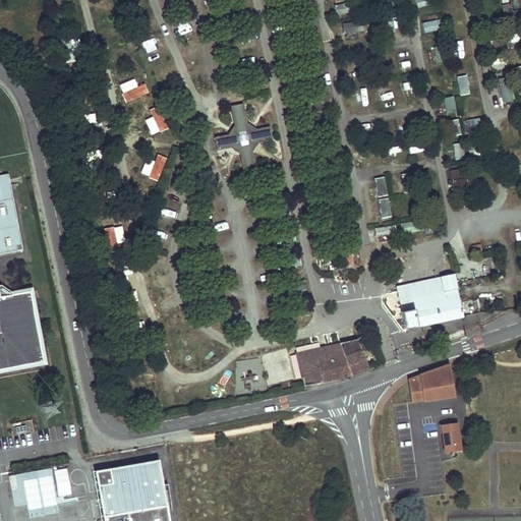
[(424,32),(443,29),(441,17),(422,20),(424,32)]
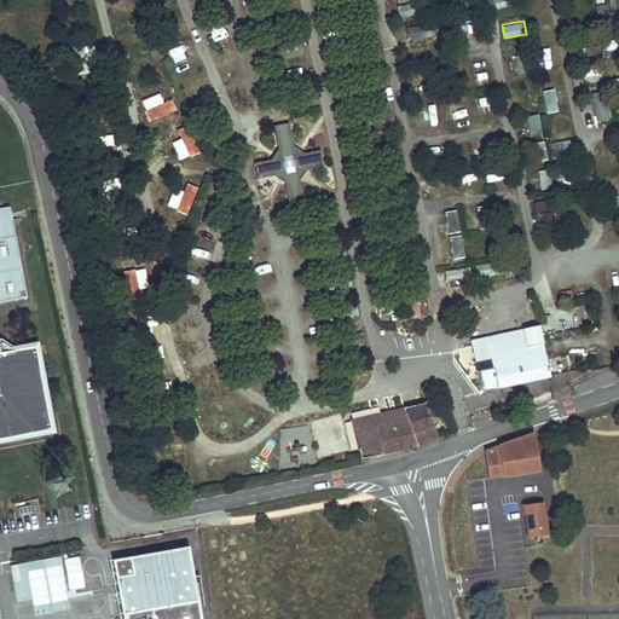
[(559,65),(555,48),(543,52),(547,68),(559,65)]
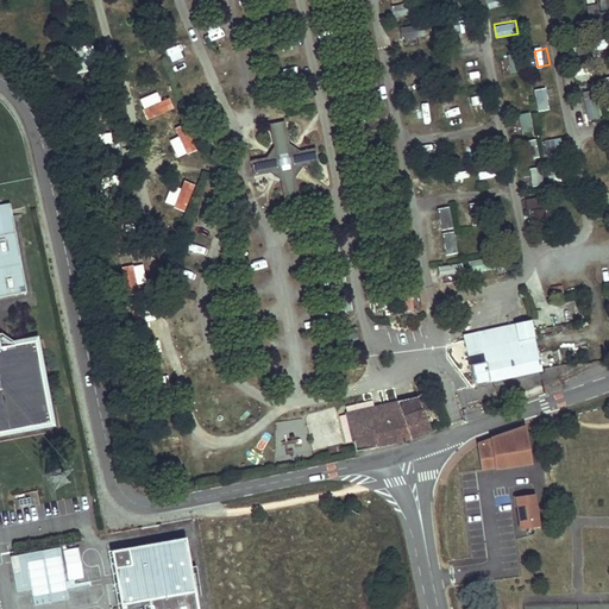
[(586,120),(598,119),(596,92),(584,93),(586,120)]
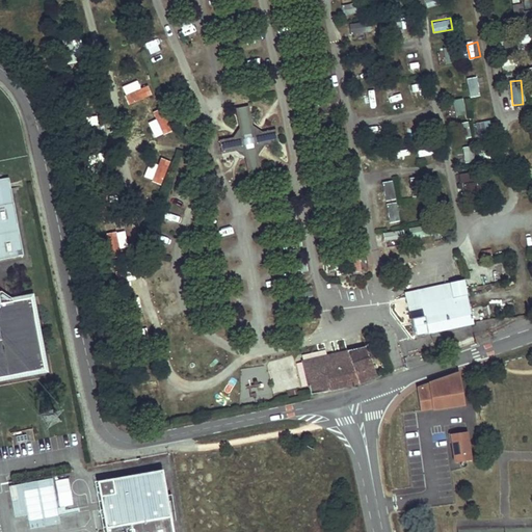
[(249,107),(237,109),(240,128),(237,132),(234,138),(220,140),(222,154),(236,152),(240,154),(246,158),(249,179),(262,176),(259,155),(263,149),(265,145),(278,142),(276,130),(263,133),(258,129),(254,126),(249,107)]
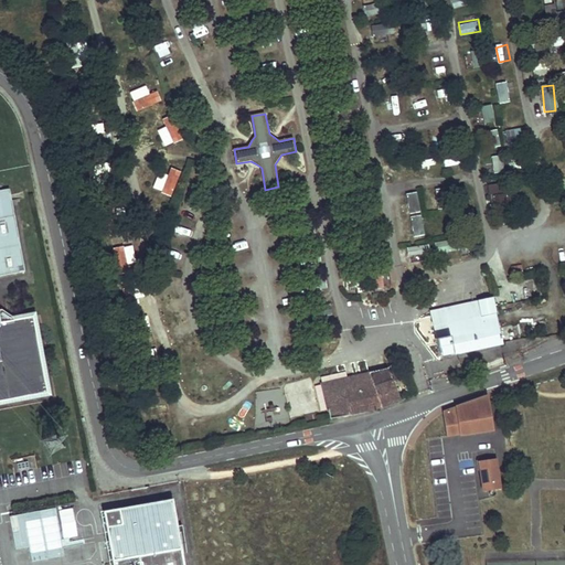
[(522,127),(505,129),(509,148),(525,146),(522,127)]
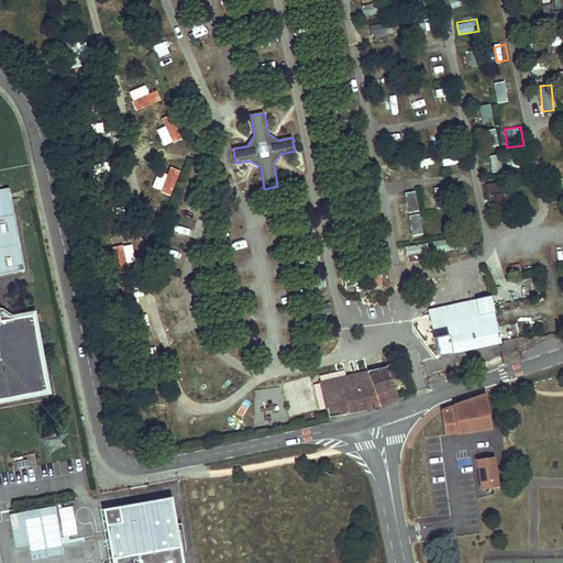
[(501,154),(489,155),(492,172),(503,170),(501,154)]
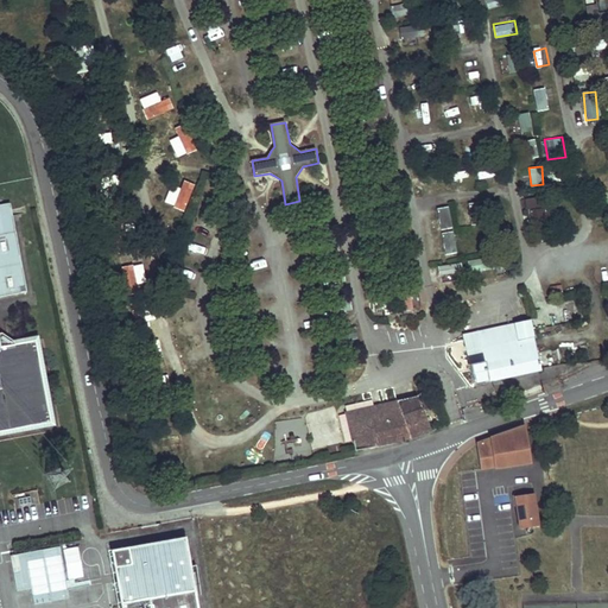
[(524,198),(532,222),(552,215),(544,192),(524,198)]
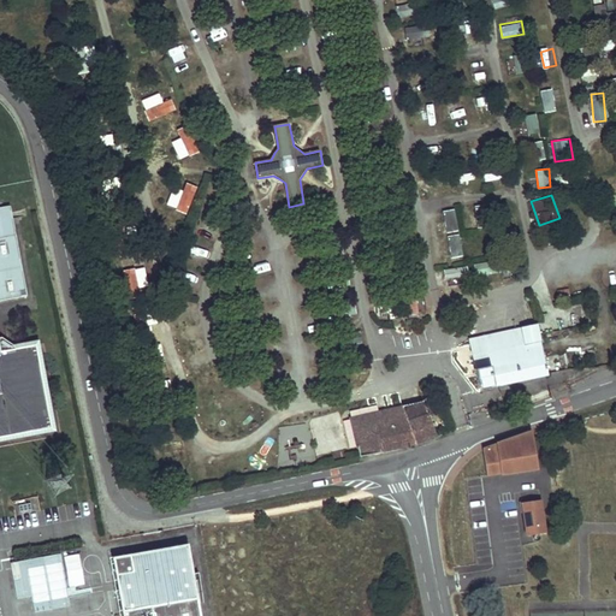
[(0,301),(25,297),(10,206),(0,207),(0,301)]
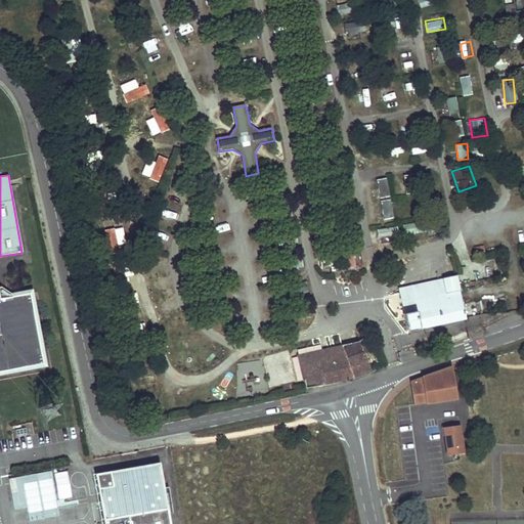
[(388,179),(377,181),(381,201),(391,199),(388,179)]
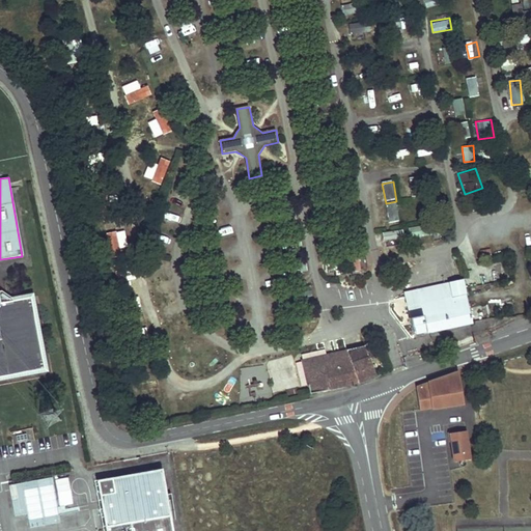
[(387,206),(390,226),(401,224),(397,204),(387,206)]
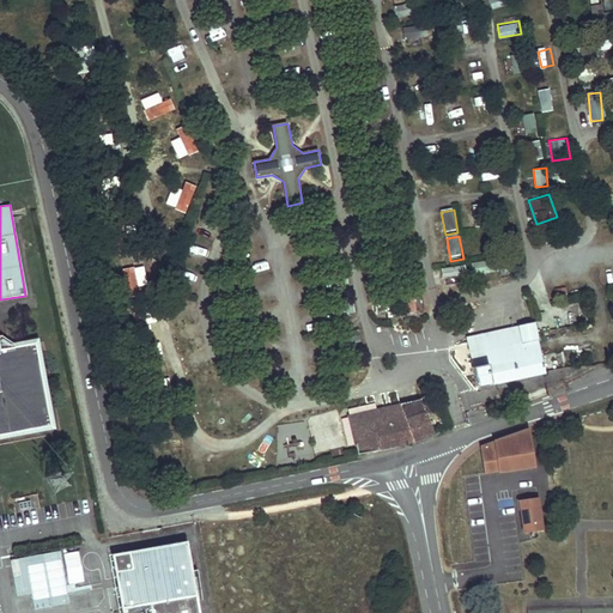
[(144,254),(122,255),(122,266),(144,265),(144,254)]
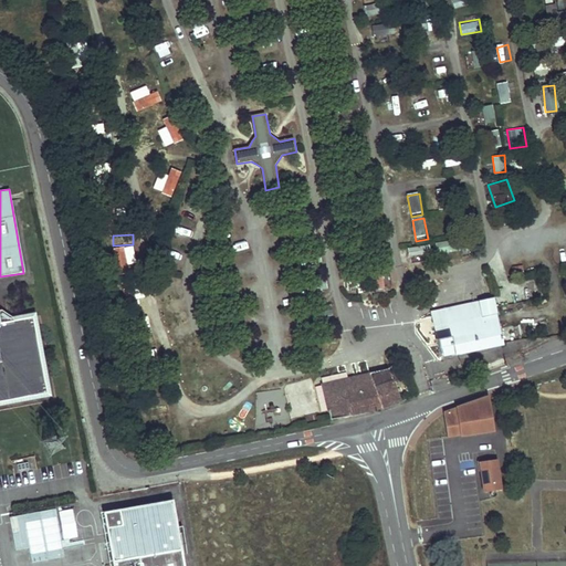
[(429,243),(408,247),(409,255),(431,252),(429,243)]
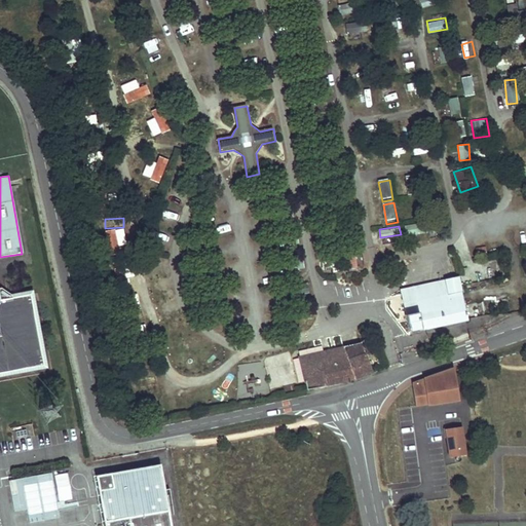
[(458,277),(399,291),(408,333),(467,321),(458,277)]
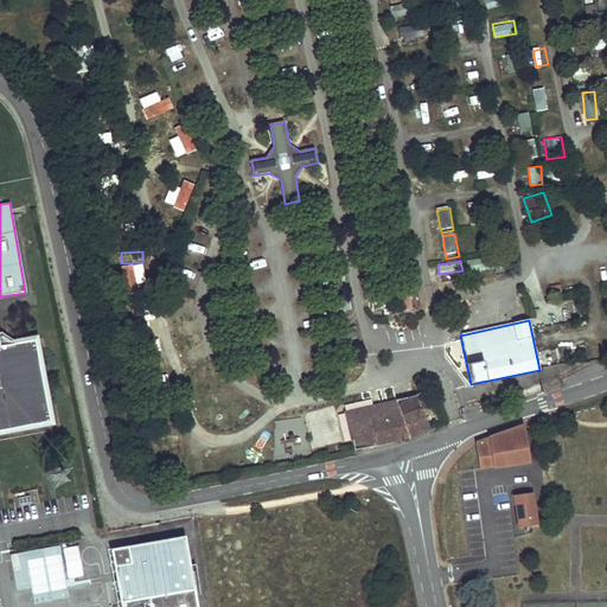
[(0,345),(0,432),(49,423),(34,340),(0,346),(0,345)]
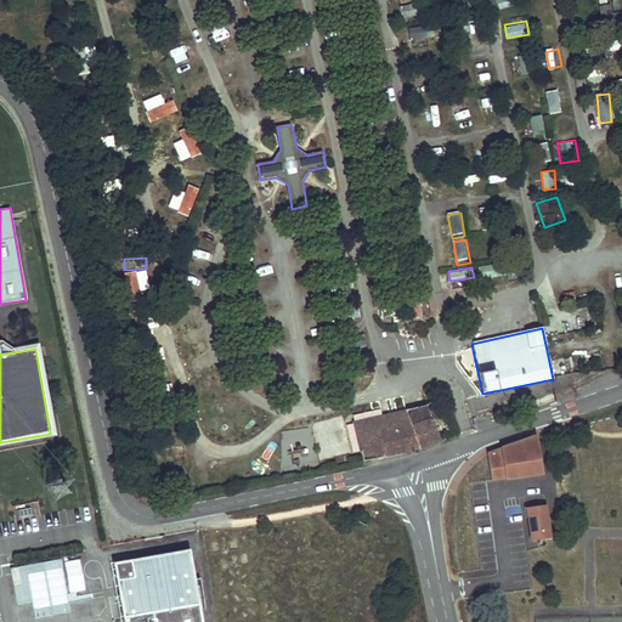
[(425,407),(356,423),(361,462),(384,457),(383,453),(408,448),(408,452),(410,451),(439,442),(431,420),(440,418),(436,406),(427,410),(425,407)]
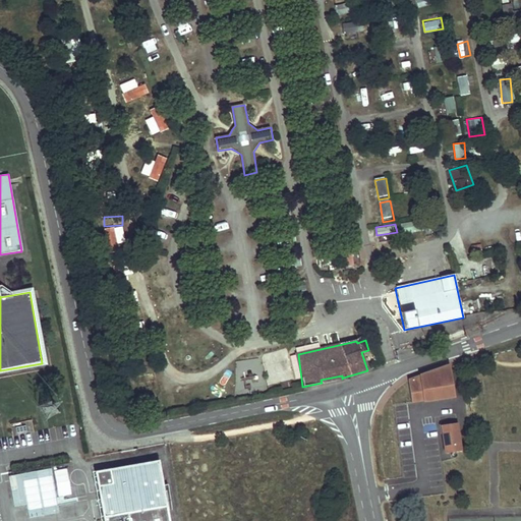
[(453,397),(448,366),(408,381),(411,404),(453,397)]
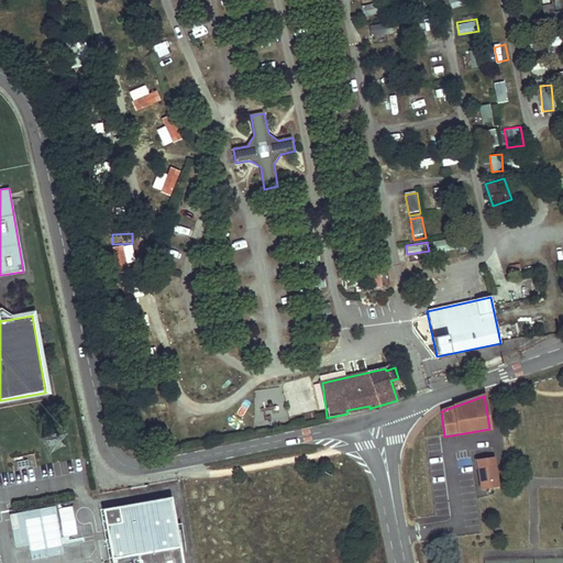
[(146,414),(168,412),(168,403),(145,404),(146,414)]
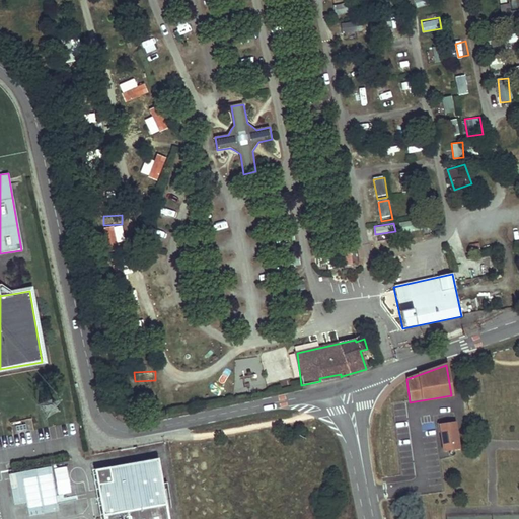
[(458,449),(454,424),(440,426),(443,451),(458,449)]
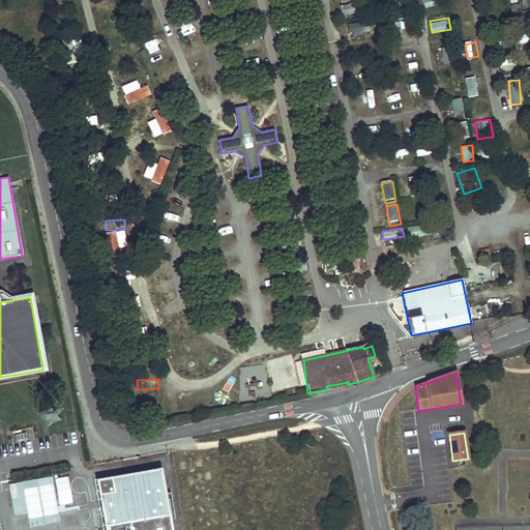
[(96,481),(104,529),(171,529),(160,470),(96,481)]
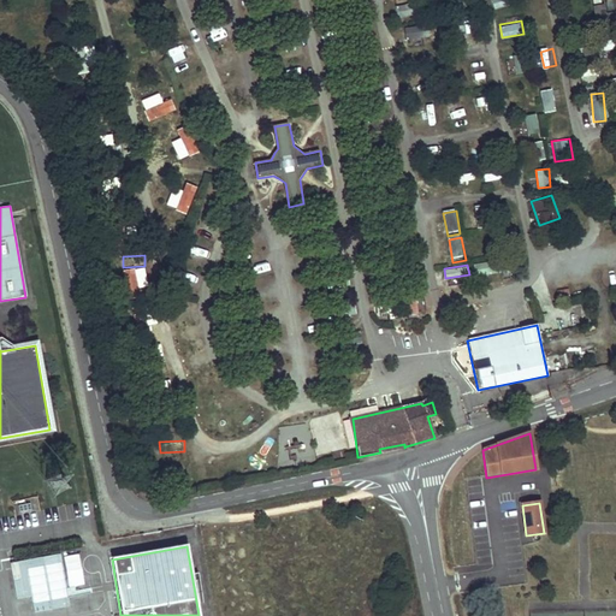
[(18,568),(23,598),(65,591),(59,560),(18,568)]
